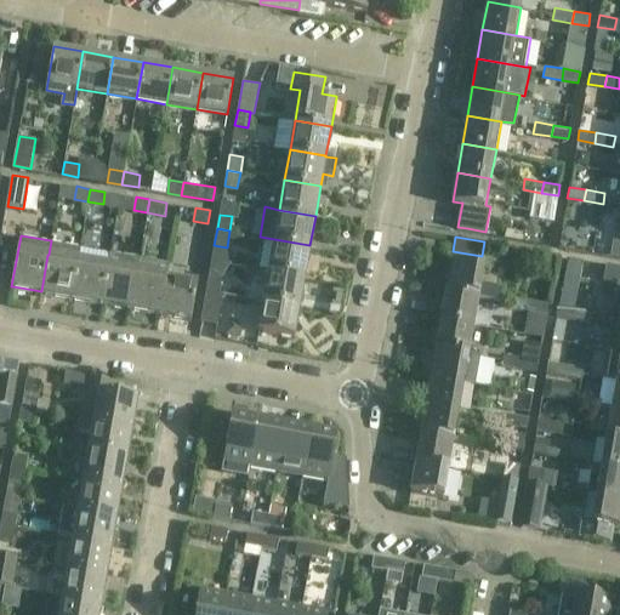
[(274,239),(269,269),(305,275),(310,245),(274,239)]
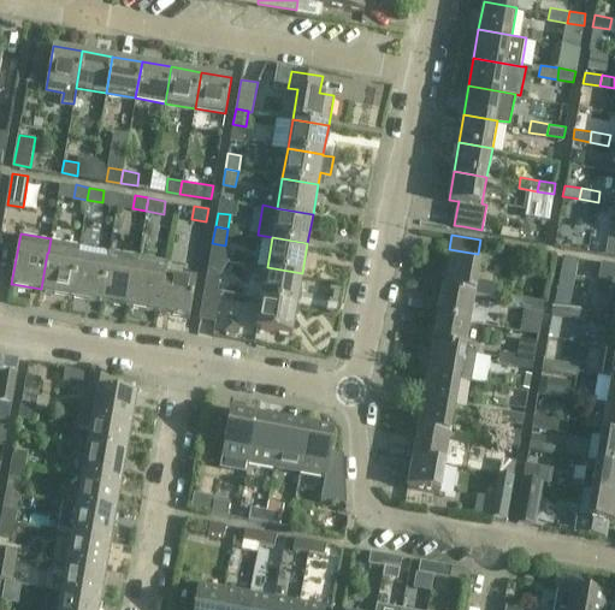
[(48,253),(47,253),(41,289),(71,294),(77,258),(78,258),(81,244),(51,238),(48,253)]
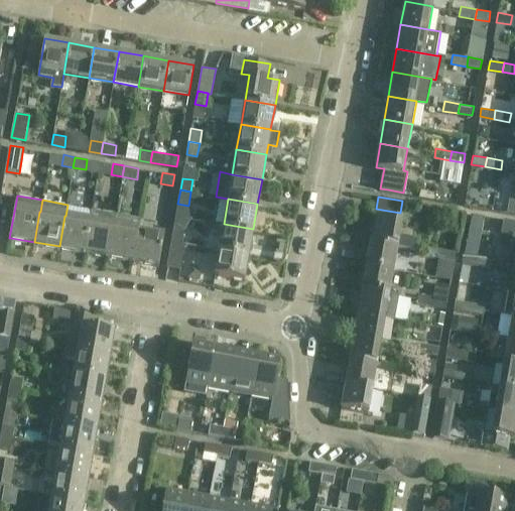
[(90,220),(89,220),(84,251),(108,255),(113,225),(115,225),(117,213),(92,209),(90,220)]
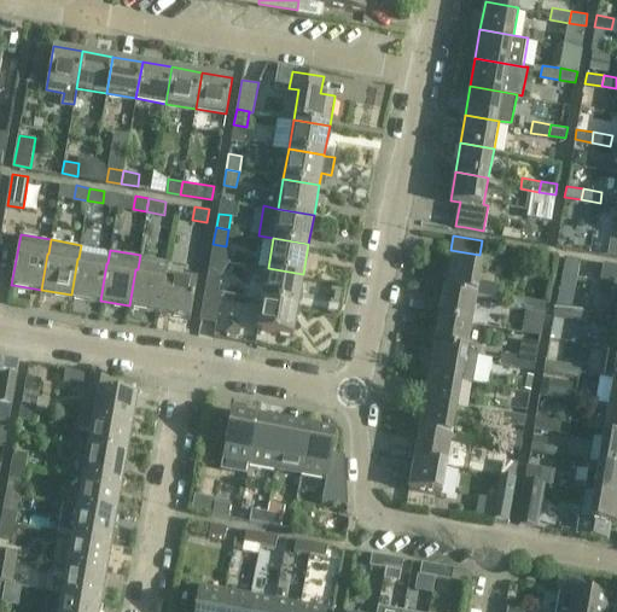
[(135,269),(129,306),(159,310),(166,274),(168,260),(140,255),(138,269),(135,269)]
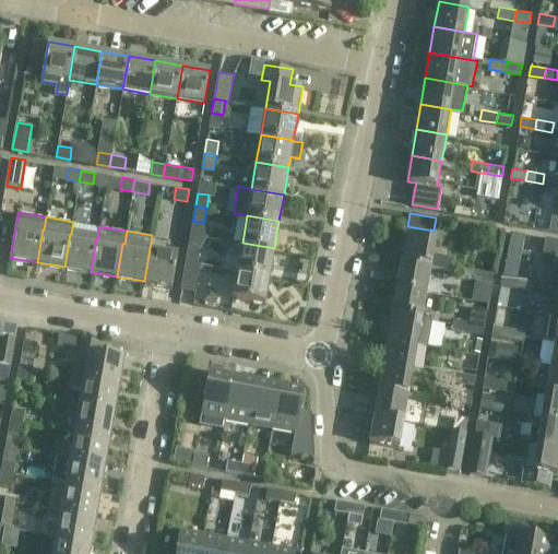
[(64,267),(91,272),(96,238),(71,234),(70,234),(64,267)]
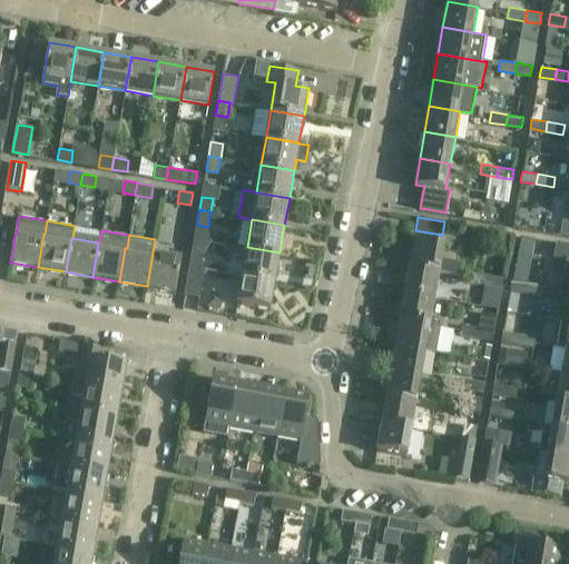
[(410,265),(439,270),(439,271),(459,275),(461,263),(441,259),(443,244),(414,238),(410,265)]
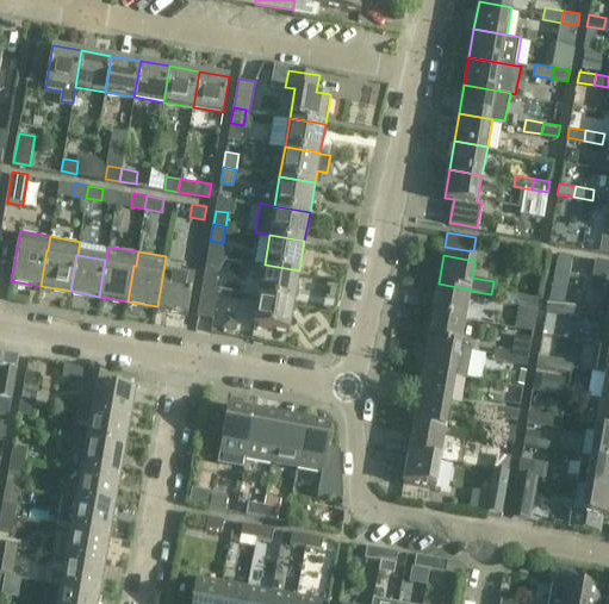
[(608,260),(595,257),(592,272),(607,275),(601,312),(608,313),(608,260)]
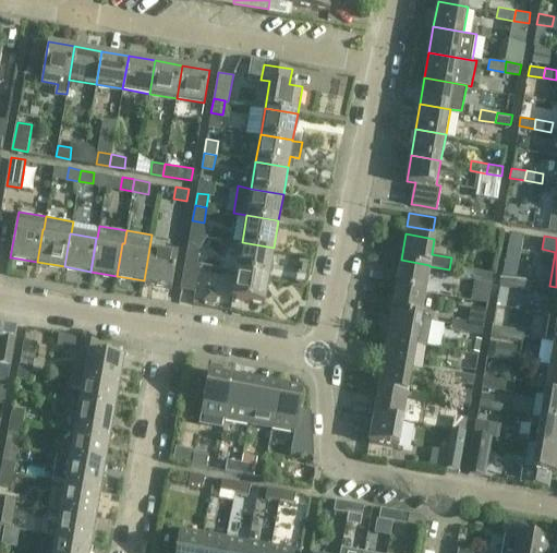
[(237,268),(269,275),(274,248),(242,242),(237,268)]
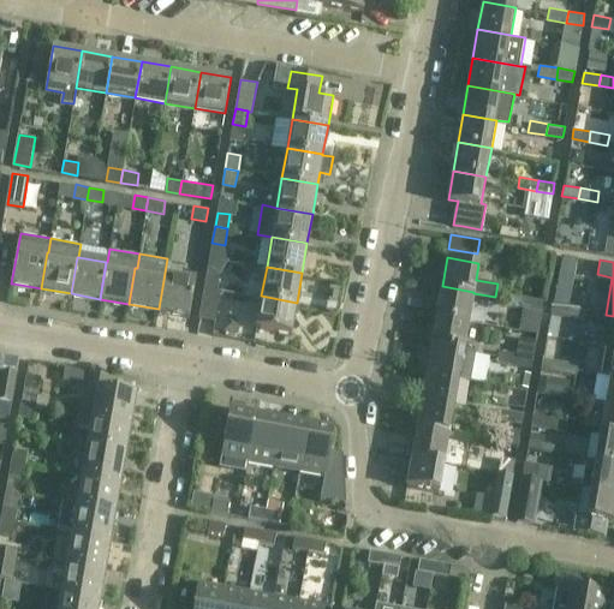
[(207,270),(204,286),(218,287),(220,273),(207,270)]
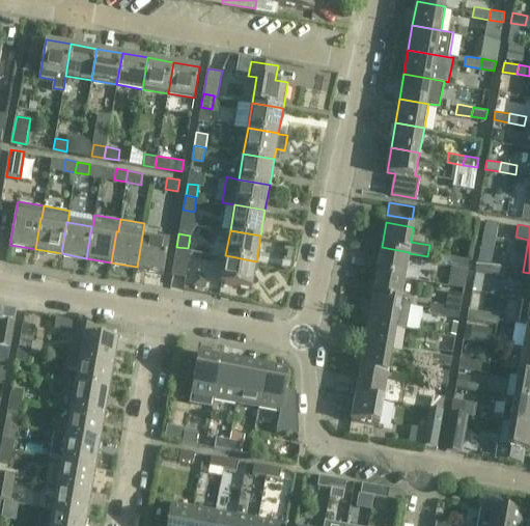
[(142,236),(137,267),(162,271),(162,272),(164,272),(169,241),(142,236)]
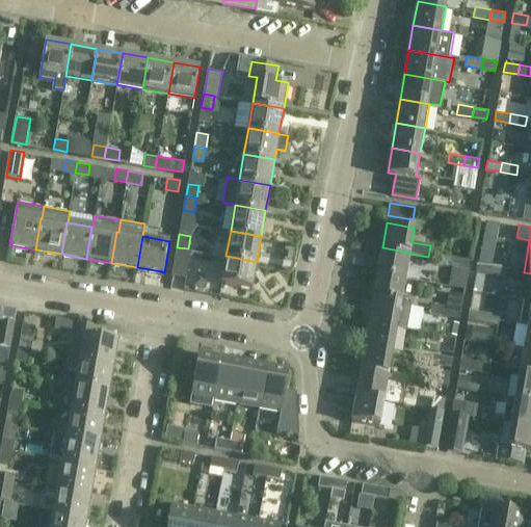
[(188,248),(177,247),(173,273),(186,275),(191,249),(188,248)]
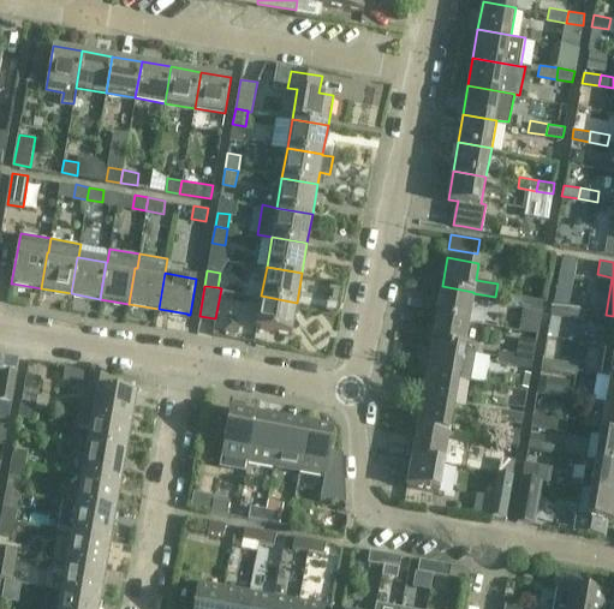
[(469,320),(474,293),(474,292),(442,286),(437,314),(469,320)]
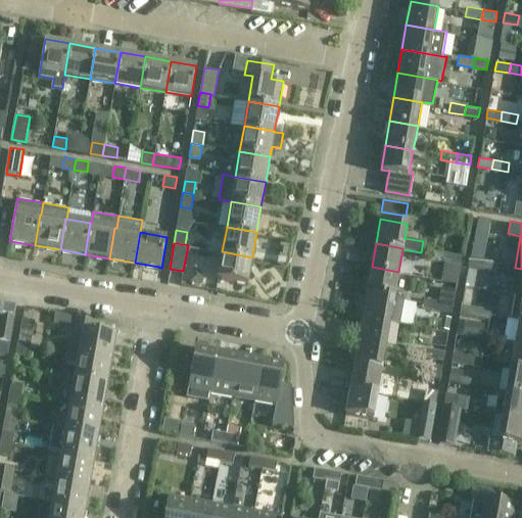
[(432,249),(431,259),(446,262),(448,251),(432,249)]
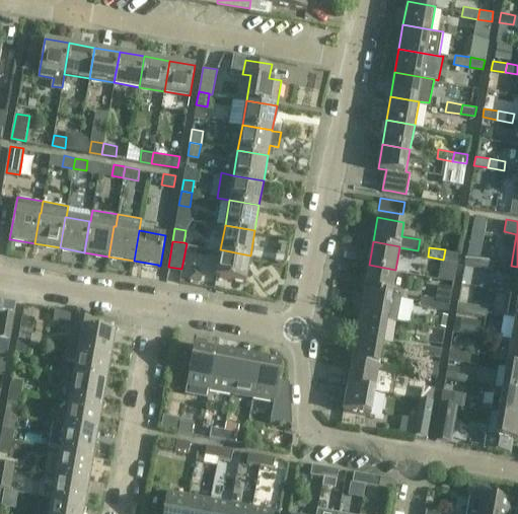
[(250,255),(220,249),(216,274),(215,275),(246,280),(246,279),(250,255)]
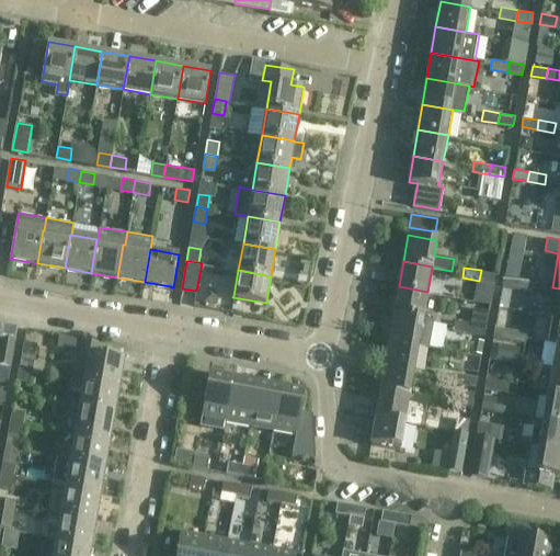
[(481,270),(479,281),(493,283),(495,273),(481,270)]
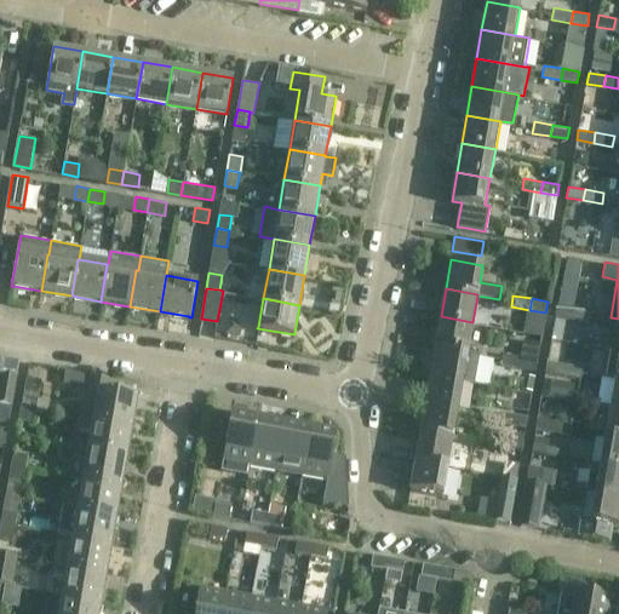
[(557,303),(556,314),(572,317),(574,307),(557,303)]
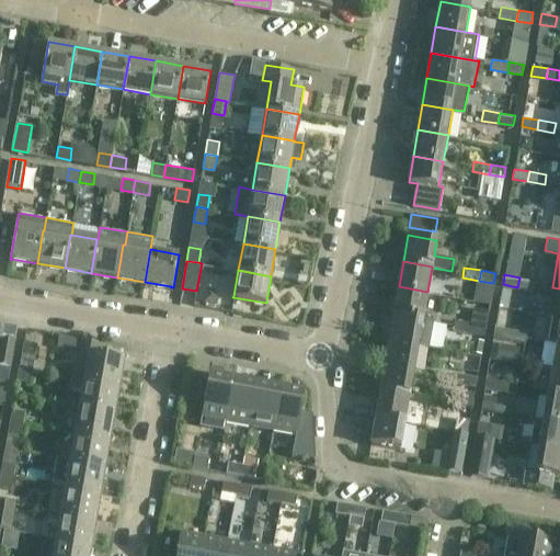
[(520,278),(517,287),(535,290),(536,280),(520,278)]
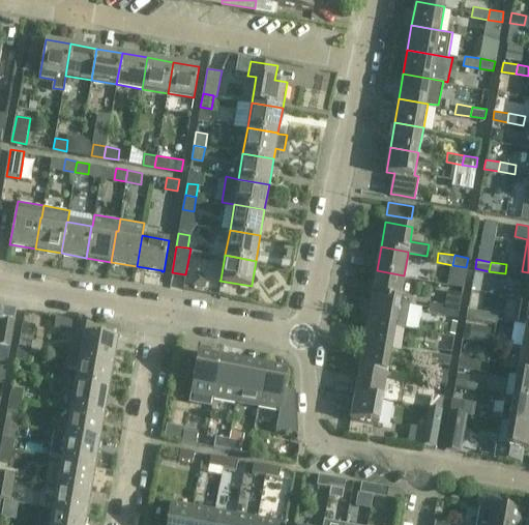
[(377,270),(373,295),(400,300),(404,275),(377,270)]
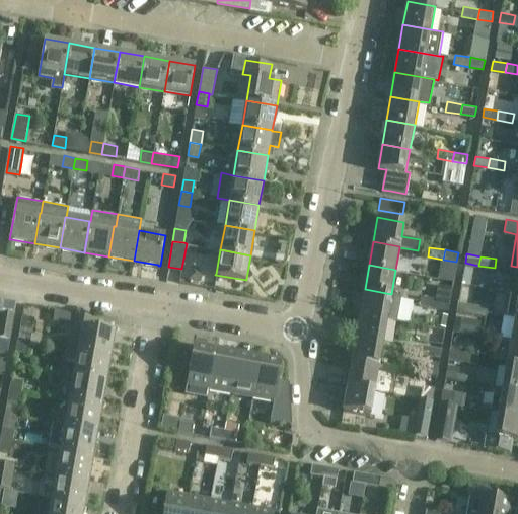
[(517,267),(511,266),(507,290),(511,291),(517,292),(517,267)]
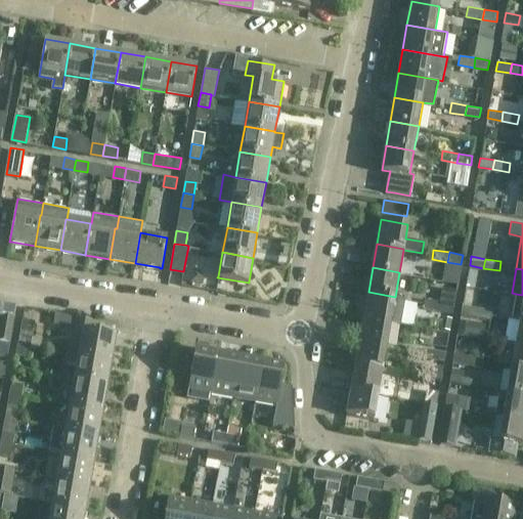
[(440,300),(439,309),(452,311),(456,288),(443,286),(440,300)]
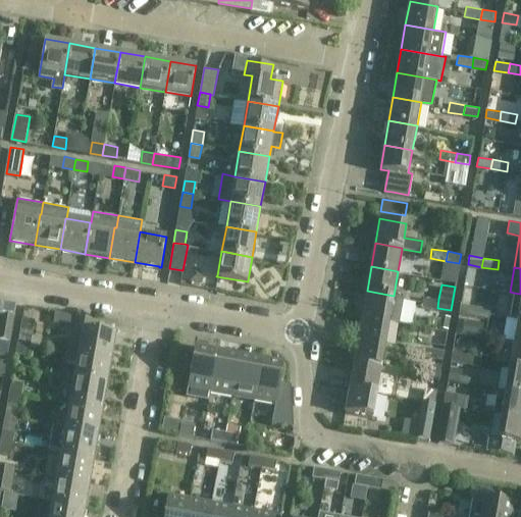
[(367,291),(362,314),(389,319),(400,321),(404,298),(394,296),(367,291)]
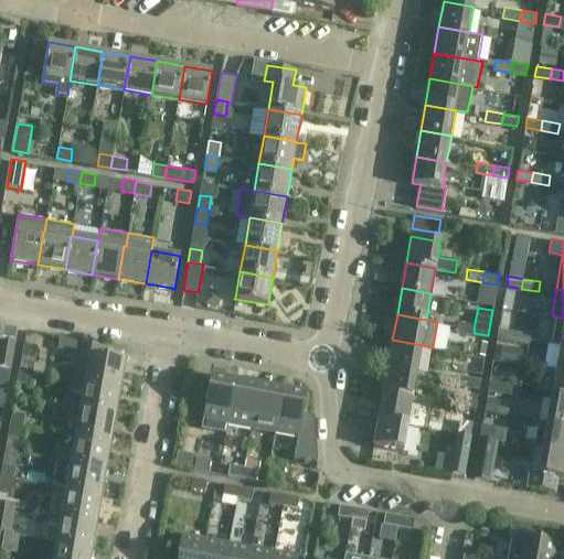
[(563,318),(556,316),(552,342),(561,343),(563,344),(563,318)]
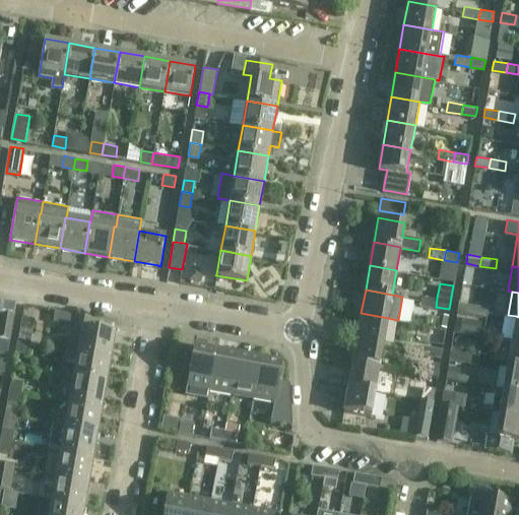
[(422,295),(420,305),(436,307),(437,298),(422,295)]
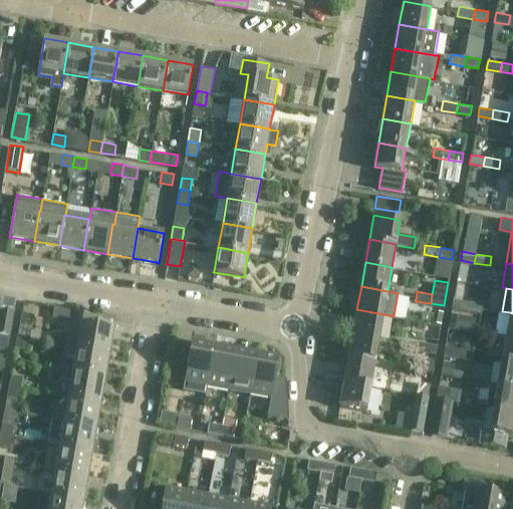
[(466,309),(468,300),(454,297),(452,307),(466,309)]
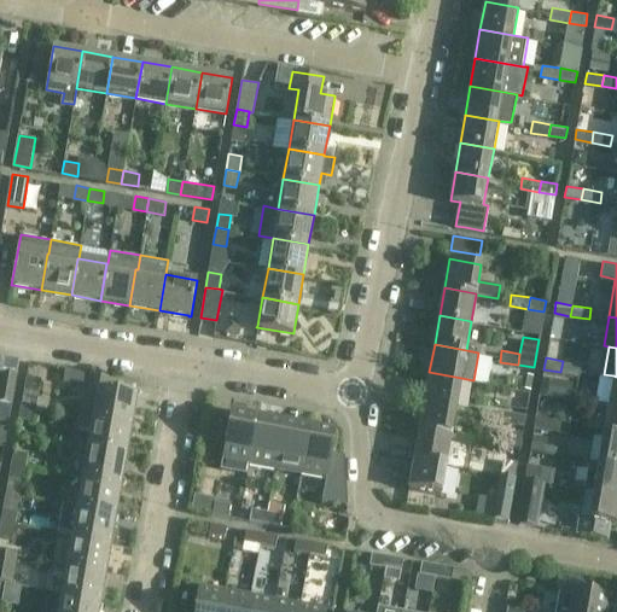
[(563,361),(560,373),(578,376),(581,365),(563,361)]
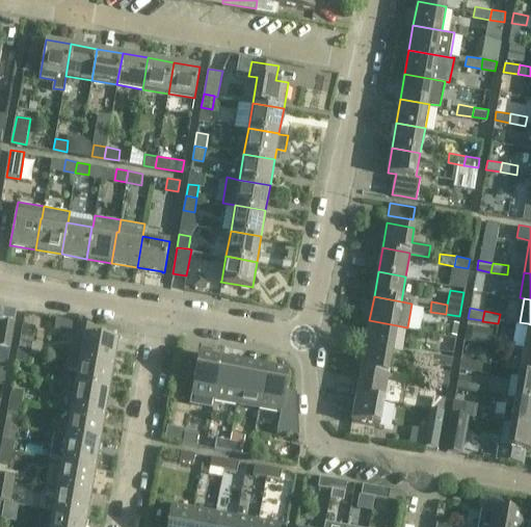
[(2,319),(0,332),(0,344),(9,346),(10,347),(15,321),(2,319)]
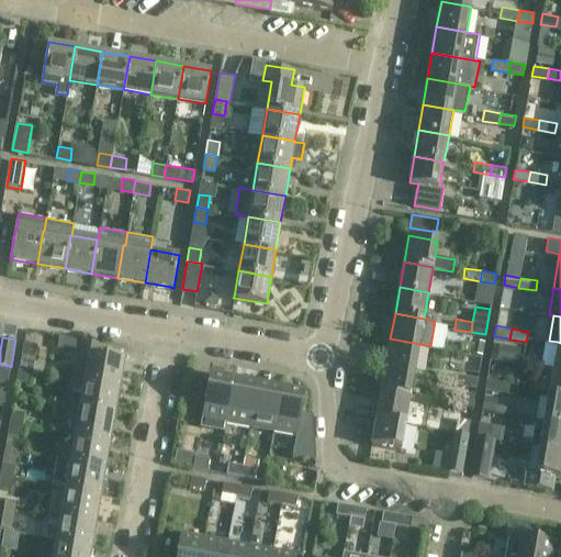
[(390,338),(385,365),(415,370),(419,344),(390,338)]
